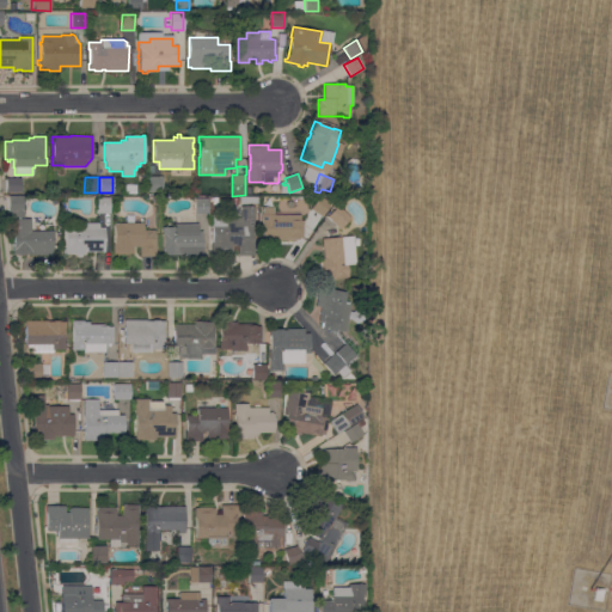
[(163,177),(163,193),(160,193),(160,194),(154,194),(154,193),(148,193),(148,177),(163,177)]
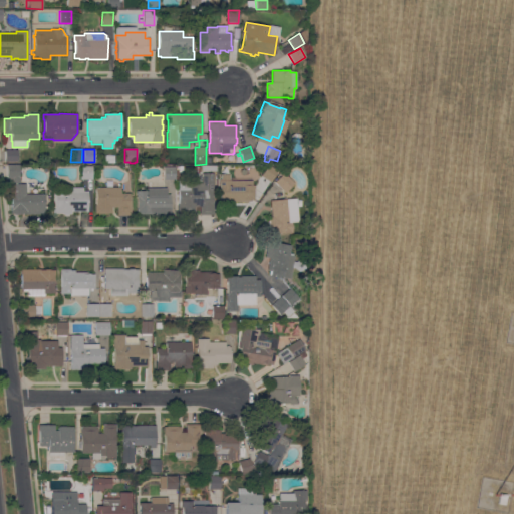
[(17,150),(17,162),(5,162),(5,150),(17,150)]
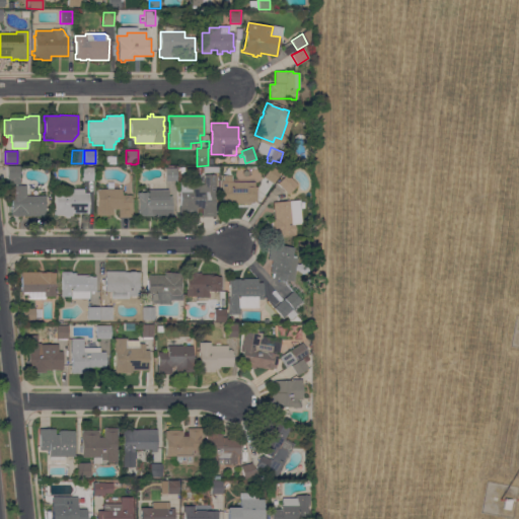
[(115,164),(105,164),(105,156),(116,157),(115,164)]
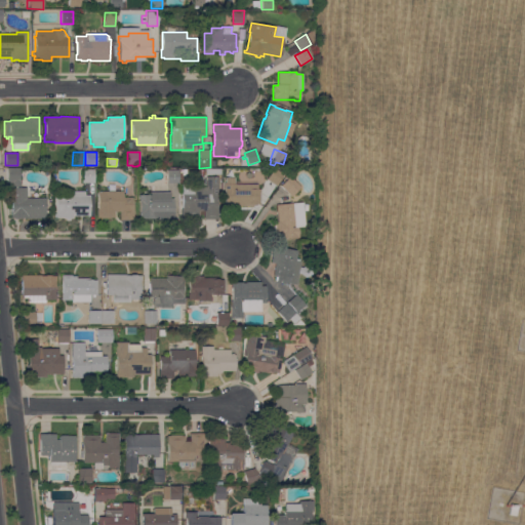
[(26,198),(45,198),(45,218),(11,218),(11,200),(9,200),(9,188),(6,188),(6,182),(6,169),(19,169),(19,182),(21,182),(21,188),(26,188),(26,198)]
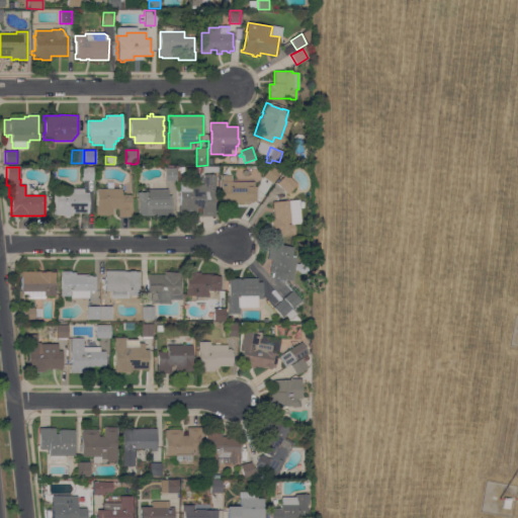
[(81,180),(81,167),(93,167),(92,180),(81,180)]
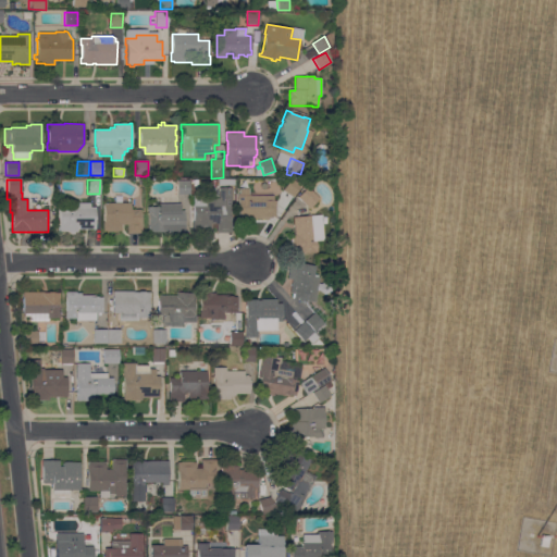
[(283,190),(292,180),(300,185),(293,197),(283,190)]
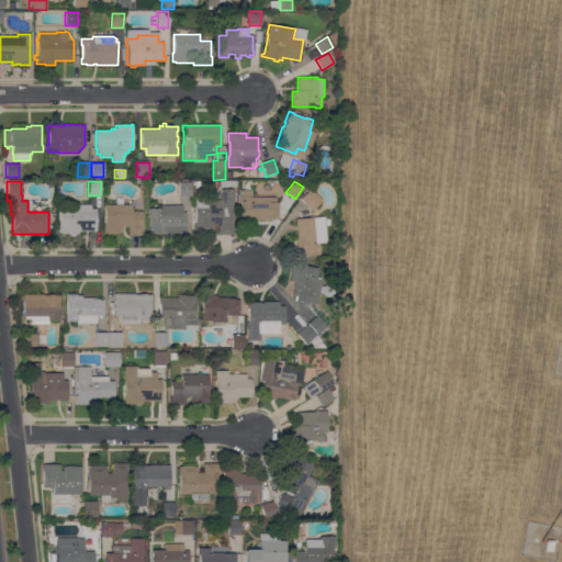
[(178,197),(179,182),(191,182),(191,197),(178,197)]
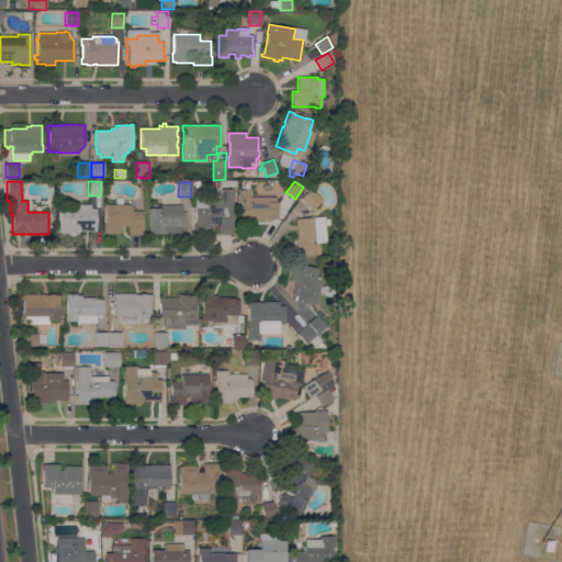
[(322,201),(312,211),(300,199),(310,189),(322,201)]
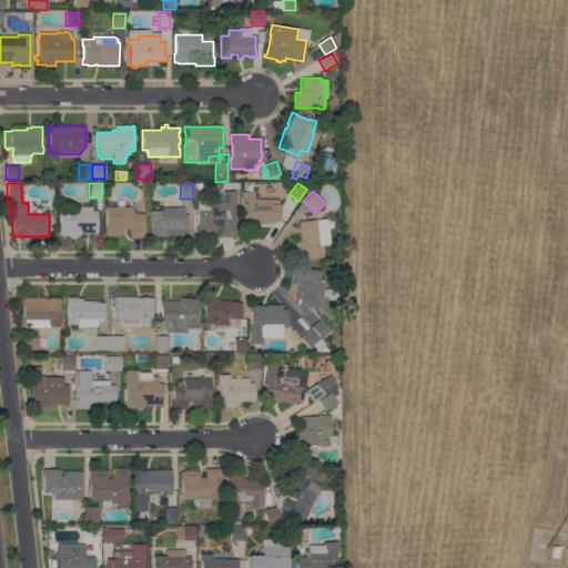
[(196,200),(210,200),(210,202),(223,202),(223,192),(235,192),(235,237),(221,237),(221,227),(215,229),(215,234),(208,234),(208,235),(196,235),(196,225),(198,225),(196,200)]
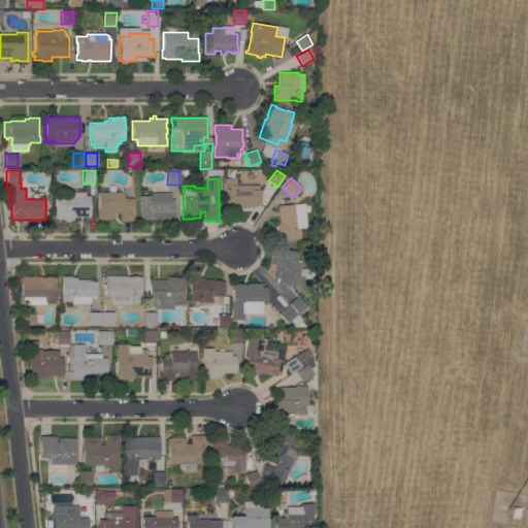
[(259,186),(259,191),(261,191),(261,205),(255,205),(255,207),(241,207),(240,209),(236,209),(236,210),(226,210),(226,192),(225,192),(226,186),(227,186),(227,179),(236,179),(236,186),(237,186),(259,186)]
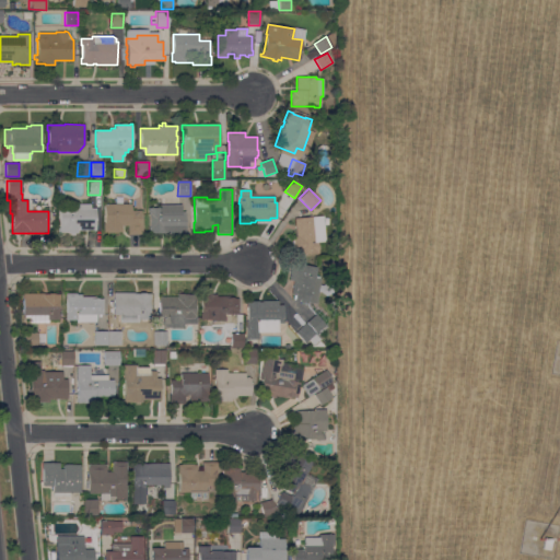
[(90,205),(90,209),(95,209),(95,231),(78,230),(78,233),(74,233),(74,235),(69,235),(69,233),(58,233),(58,230),(58,228),(59,228),(59,210),(58,210),(58,208),(70,208),(71,205),(90,205)]
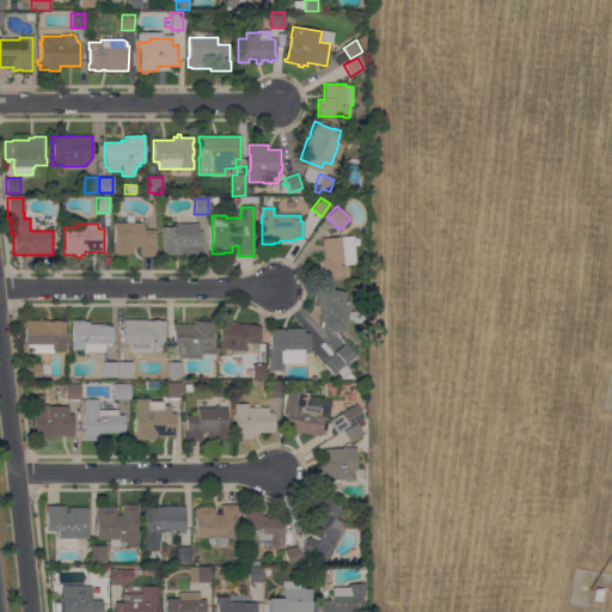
[(142,224),(142,231),(154,231),(154,242),(155,242),(155,256),(139,256),(139,246),(133,246),(133,254),(129,254),(129,255),(116,255),(116,254),(112,254),(112,244),(114,244),(114,224),(142,224)]
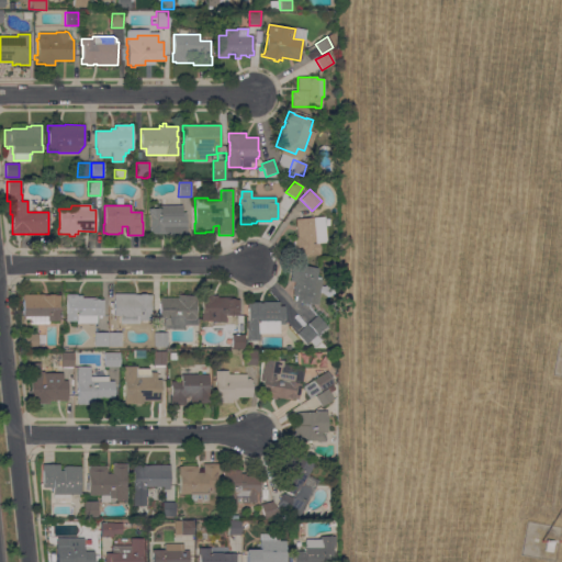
[(181,205),(181,212),(186,212),(186,235),(165,235),(165,234),(148,234),(148,228),(149,228),(149,215),(148,215),(148,209),(159,209),(159,205),(181,205)]
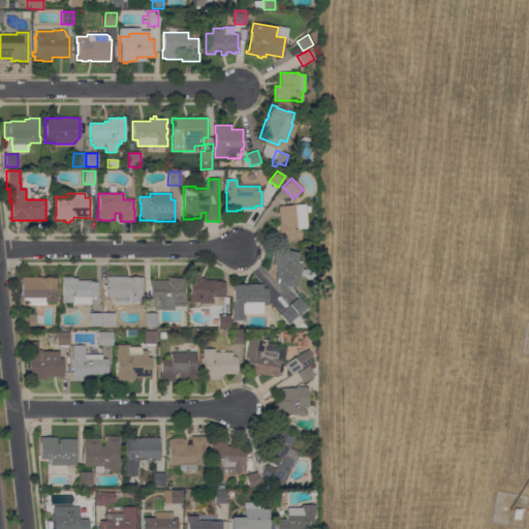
[(278,207),(305,205),(307,228),(300,229),(301,240),(298,240),(281,241),(280,237),(278,237),(277,224),(279,224),(278,207)]
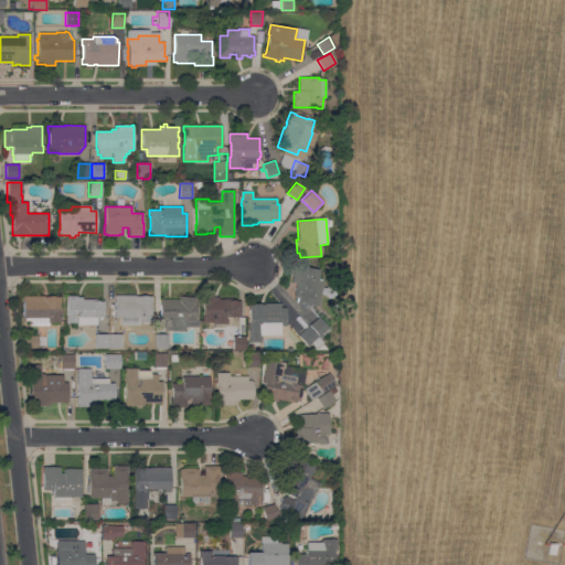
[(311,306),(311,307),(298,305),(298,302),(296,302),(297,298),(294,297),(299,267),(319,270),(317,280),(323,281),(319,307),(311,306)]
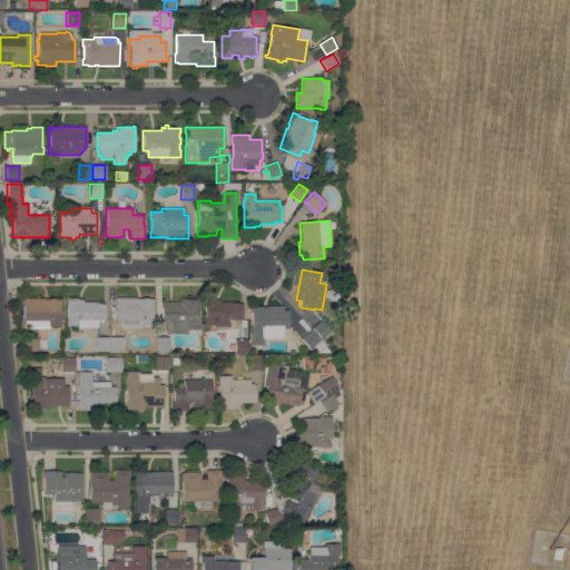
[(60,300),(60,305),(59,305),(59,318),(60,318),(60,325),(49,325),(49,328),(29,328),(29,323),(25,323),(25,321),(23,321),(23,315),(21,315),(21,313),(23,313),(22,308),(21,308),(21,306),(22,306),(22,298),(42,298),(42,300),(49,300),(49,298),(55,298),(55,300),(60,300)]
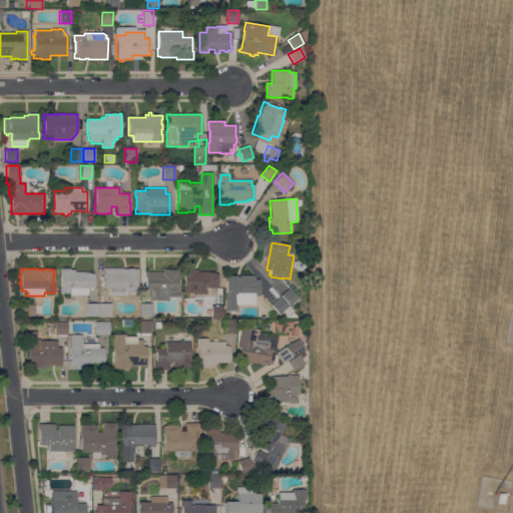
[(122,269),(138,270),(138,275),(137,275),(137,288),(138,288),(138,293),(126,293),(126,296),(109,296),(109,289),(103,289),(103,269),(122,269)]
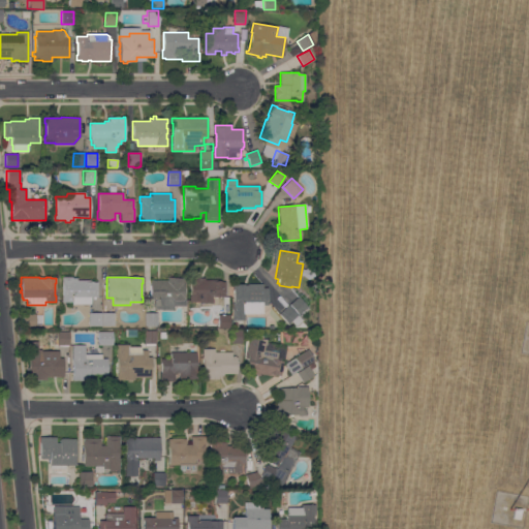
[(97,298),(95,298),(95,300),(92,300),(92,298),(90,298),(90,305),(72,305),(72,302),(61,303),(61,297),(63,297),(62,283),(61,278),(71,278),(71,279),(76,279),(76,281),(93,280),(93,282),(97,282),(97,298)]
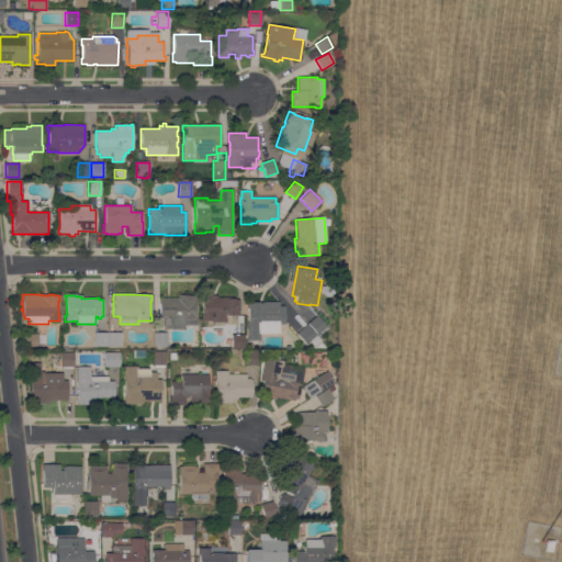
[(178,299),(178,295),(195,295),(195,316),(197,316),(197,318),(197,325),(183,325),(183,329),(171,329),(171,328),(164,328),(164,318),(159,318),(159,298),(178,299)]
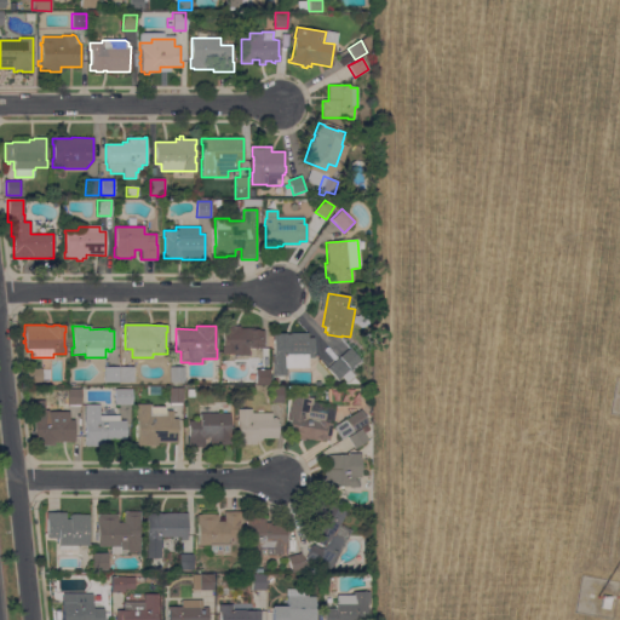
[(263,348),(257,348),(257,351),(260,352),(260,362),(256,362),(256,356),(247,356),(247,359),(225,357),(225,354),(222,354),(222,346),(223,346),(223,327),(231,327),(231,326),(240,326),(240,328),(252,328),(252,327),(262,327),(262,331),(264,331),(263,348)]
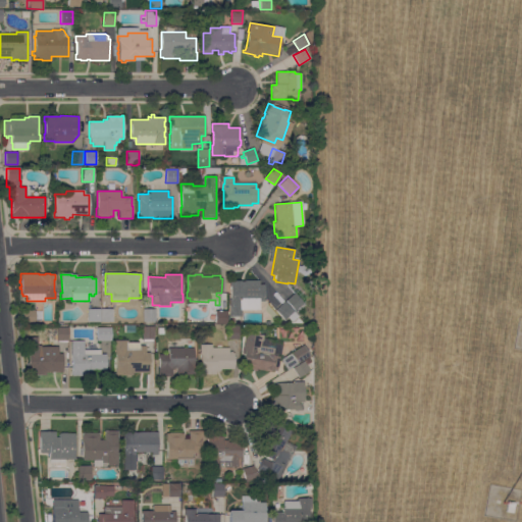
[(263,301),(259,301),(259,310),(241,310),(241,316),(229,316),(229,299),(230,299),(230,286),(229,286),(229,281),(235,281),(235,280),(241,280),(241,281),(244,281),(244,280),(259,280),(259,284),(264,284),(263,301)]
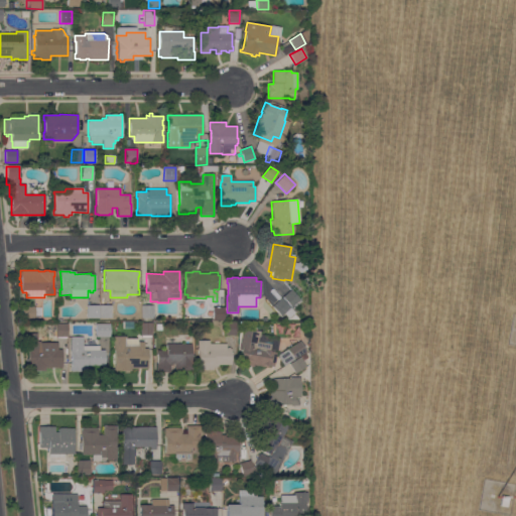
[(291,290),(299,299),(291,306),(282,297),(291,290)]
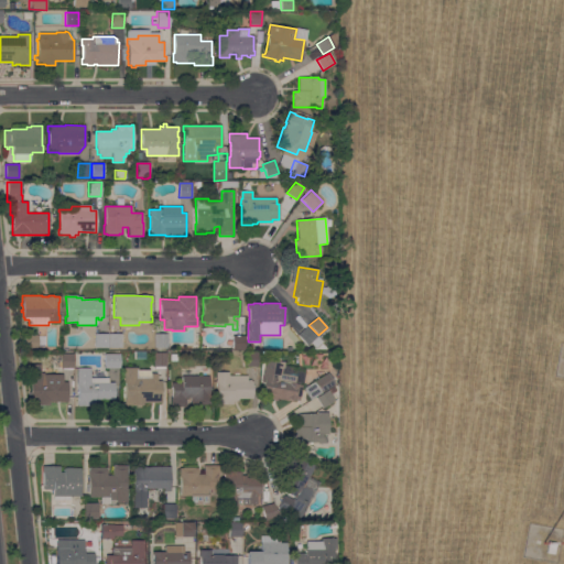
[(322,342),(316,347),(312,343),(307,346),(297,335),(307,326),(322,342)]
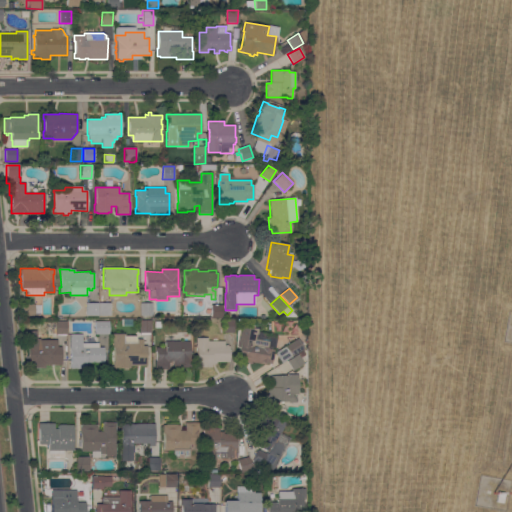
[(86,303),(98,303),(98,316),(86,315),(86,303)]
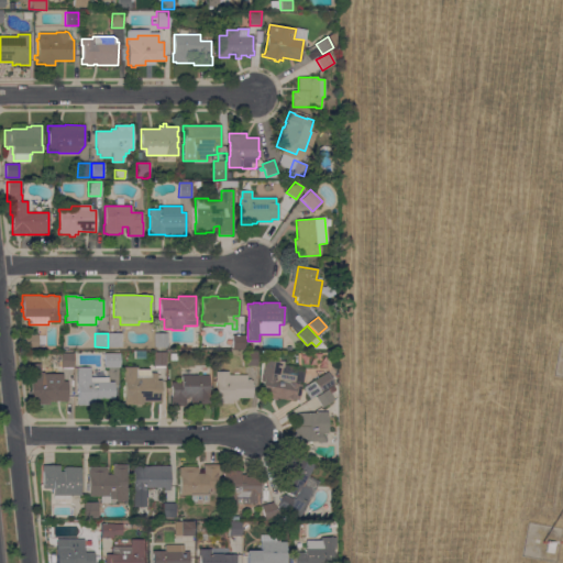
[(109,333),(121,333),(121,346),(108,346),(109,333)]
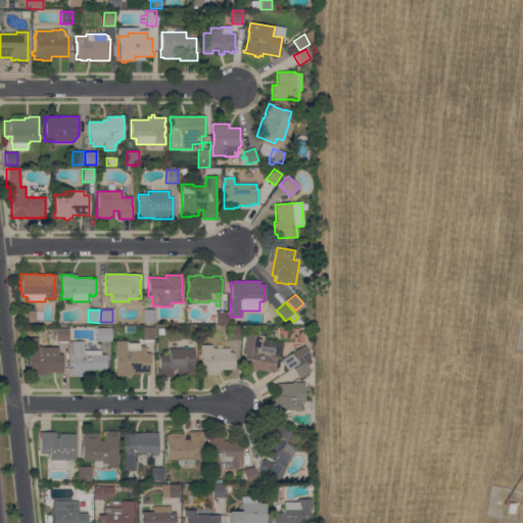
[(155,310),(155,322),(143,323),(143,310),(155,310)]
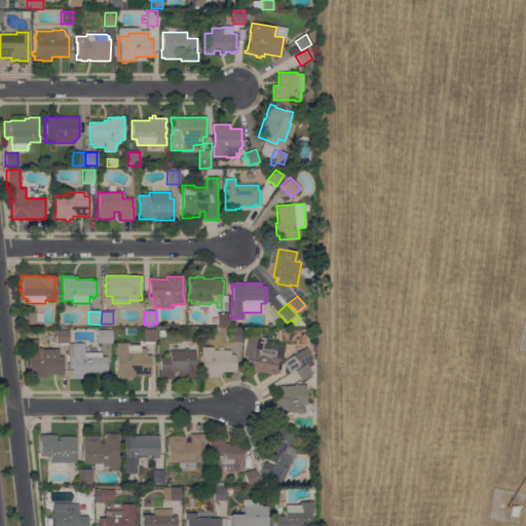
[(36,325),(23,325),(23,312),(36,312),(36,313),(36,325)]
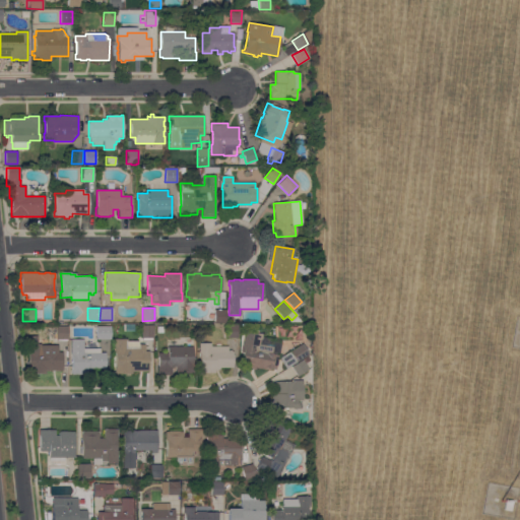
[(225,310),(225,323),(208,323),(208,318),(214,318),(214,310),(225,310)]
